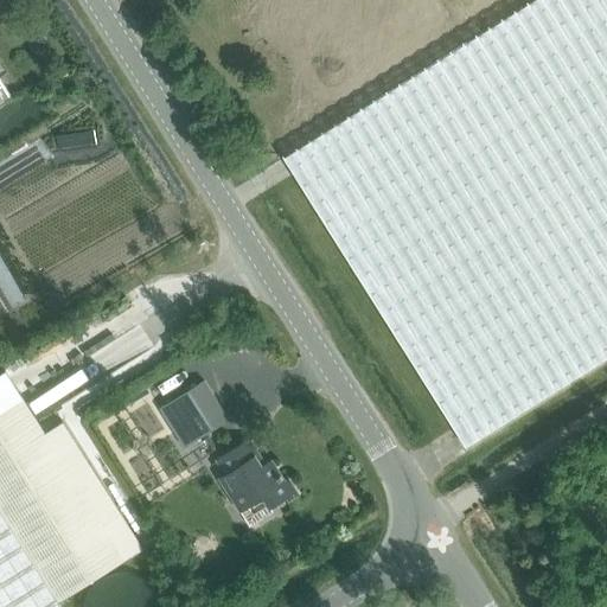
[(606,0),(534,0),(283,158),(465,447),(606,357),(606,0)]
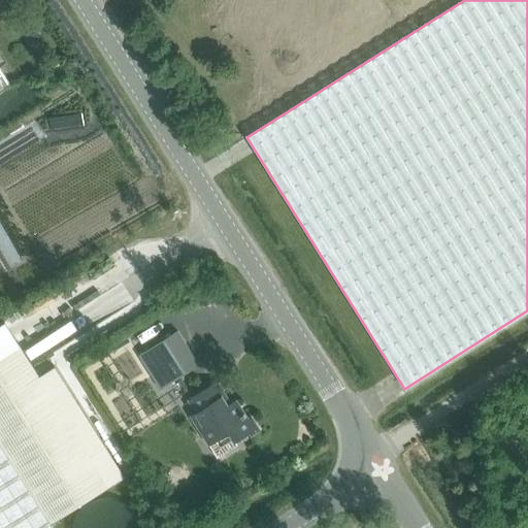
[(198,365),(174,326),(141,347),(166,386),(198,365)]
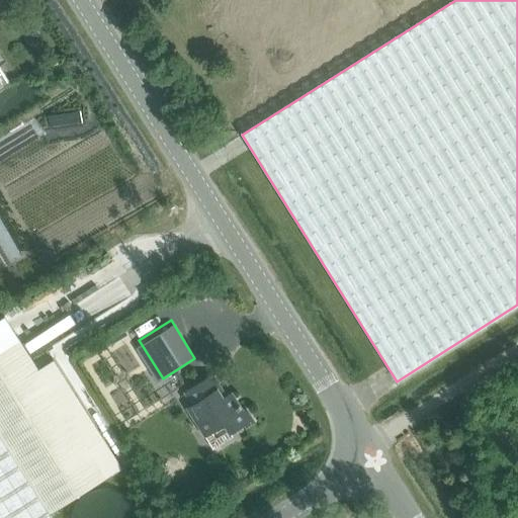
[(10,327),(0,333),(0,346),(1,347),(17,337),(10,327)]
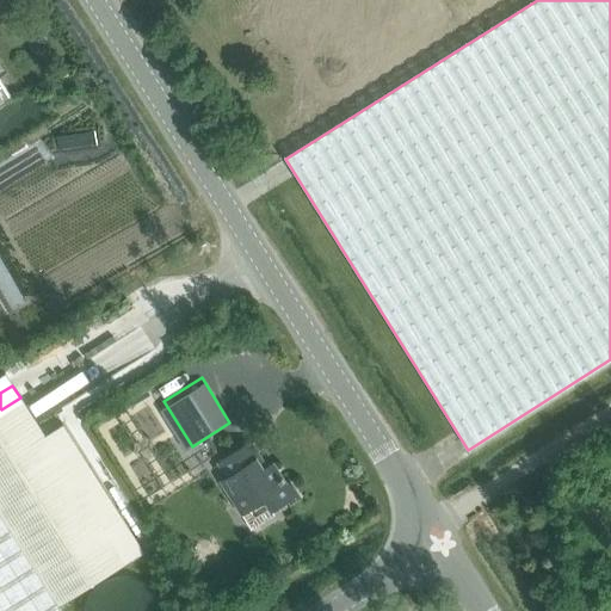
[(103,529),(121,518),(62,425),(44,436),(22,401),(0,414),(0,610),(62,610),(60,605),(125,565),(103,529)]
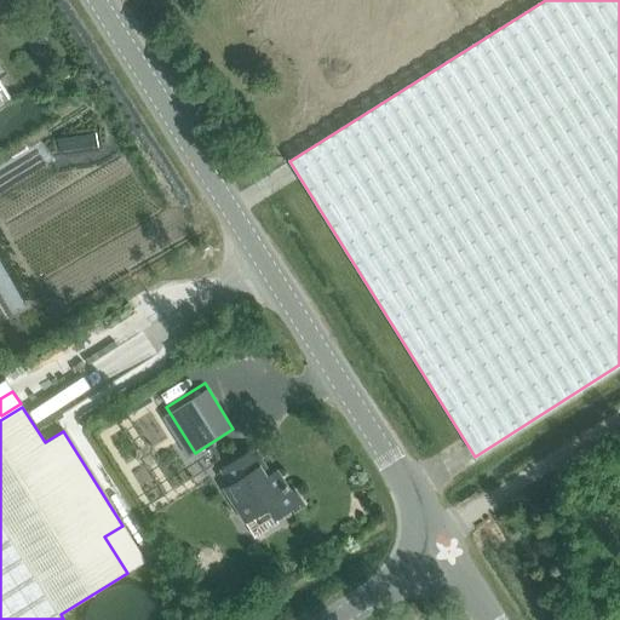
[(277,523),(275,520),(292,510),(294,514),(305,506),(296,491),(291,493),(277,471),(270,476),(254,449),(222,470),(230,486),(224,489),(256,538),(277,523)]
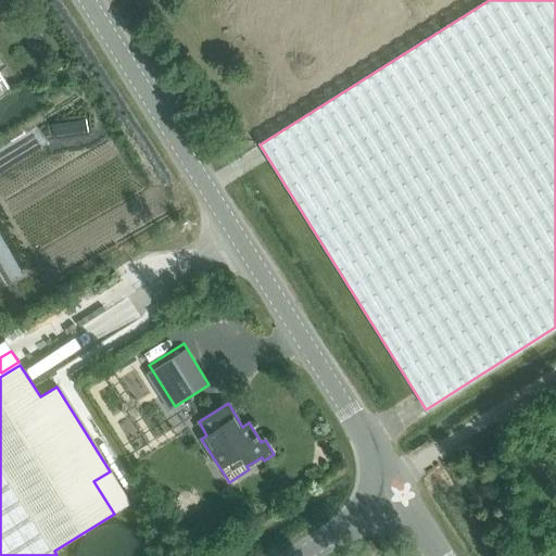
[(125,529),(114,527),(104,528),(95,532),(87,539),(80,546),(77,555),(76,555),(150,555),(149,548),(142,540),(135,533),(125,529)]
